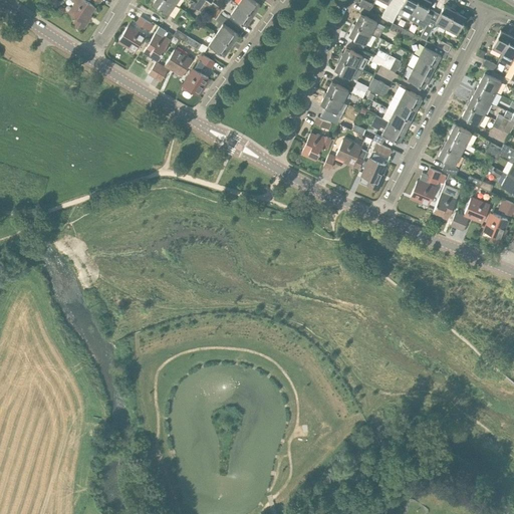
[(76,4),(69,13),(77,19),(73,24),(81,29),(88,19),(86,18),(94,6),(85,0),(71,0),(71,1),(76,4)]
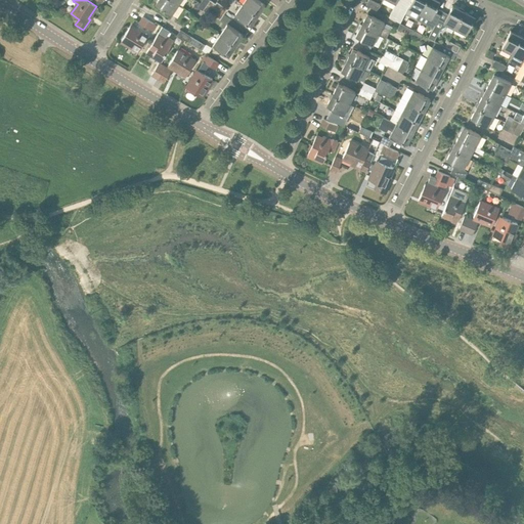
[(172,14),(179,4),(173,0),(158,0),(156,4),(172,14)]
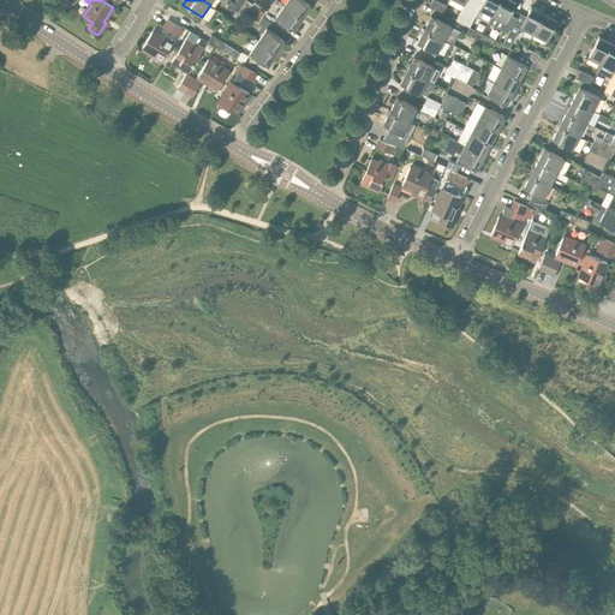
[(246,0),(237,0),(232,9),(238,12),(246,0)]
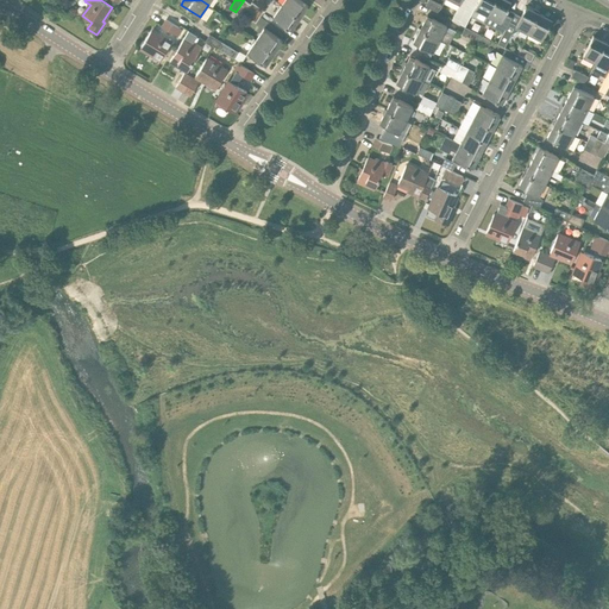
[(244,0),(236,12),(242,17),(243,14),(248,8),(251,5),(244,0)]
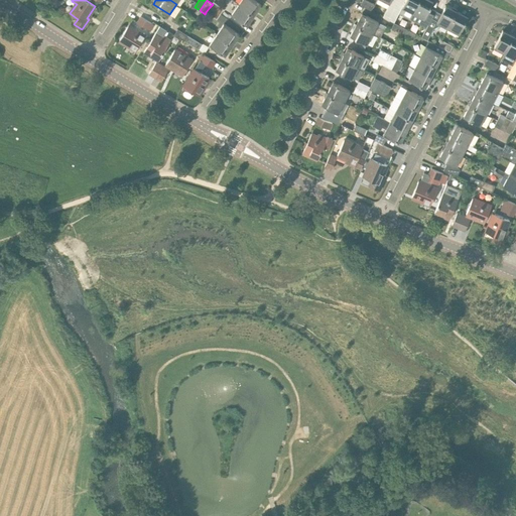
[(254,15),(261,5),(253,0),(241,0),(239,4),(254,15)]
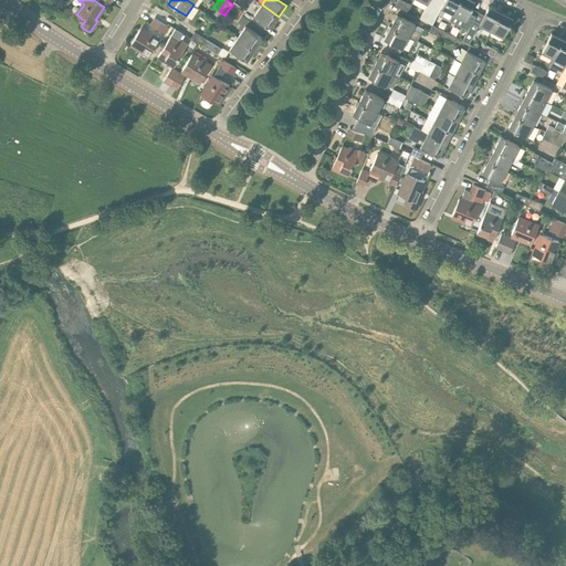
[(411,6),(399,0),(398,0),(396,6),(408,12),(411,6)]
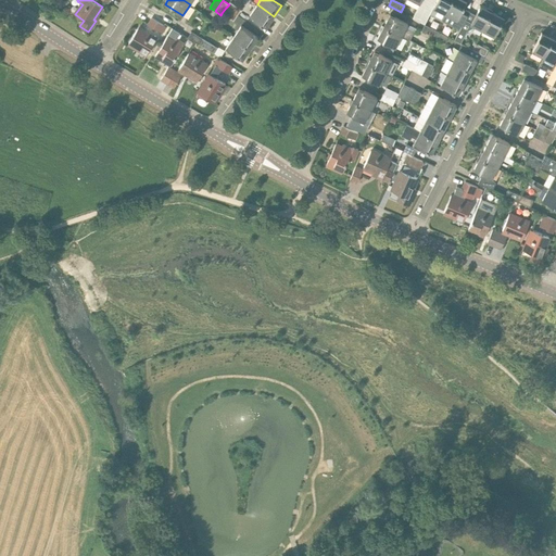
[(438,0),(434,8),(445,13),(452,0),(438,0)]
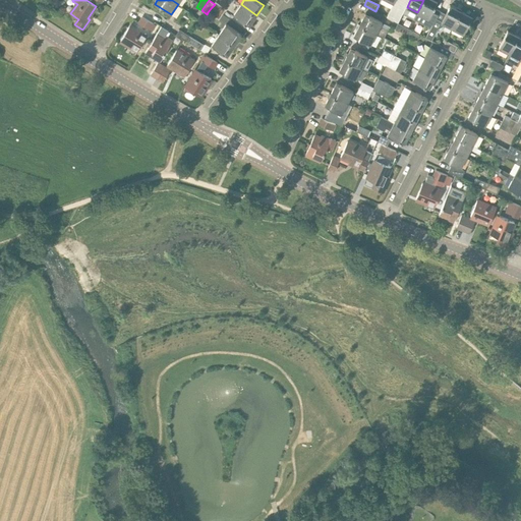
[(440,11),(435,8),(438,2),(433,0),(423,0),(417,12),(414,20),(430,29),(432,26),(440,11)]
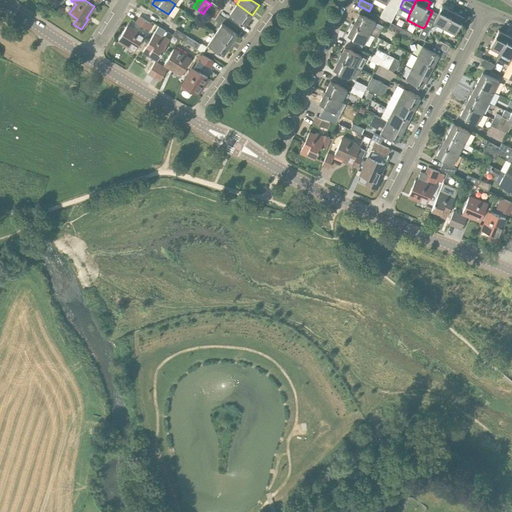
[(208,7),(219,14),(222,9),(212,2),(211,4),(208,7)]
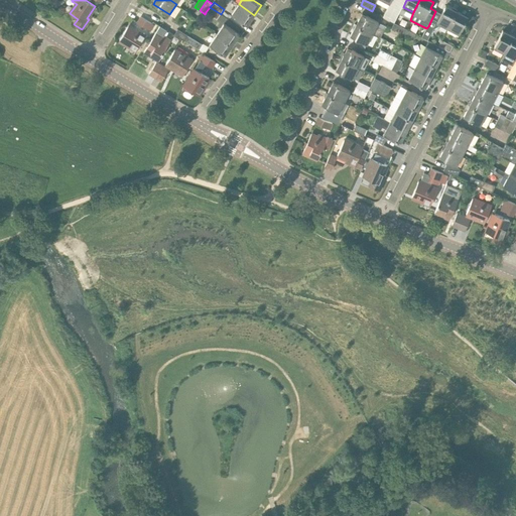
[(389,19),(396,6),(390,3),(383,16),(389,19)]
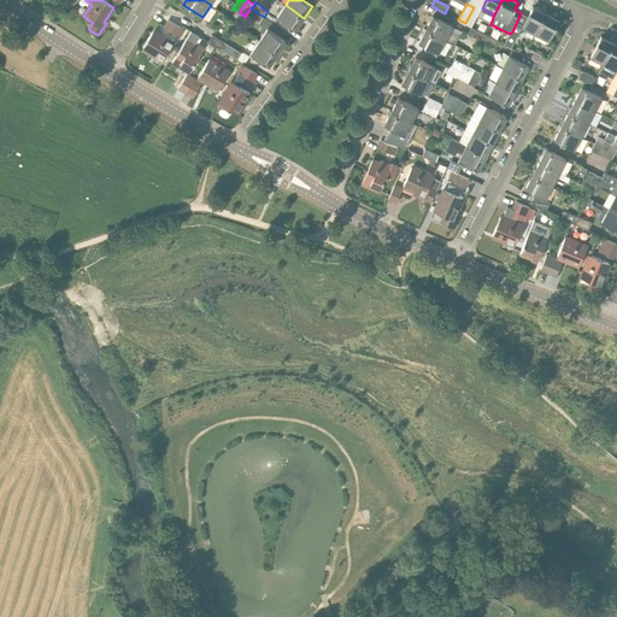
[(295,30),(304,18),(286,5),(277,17),(295,30)]
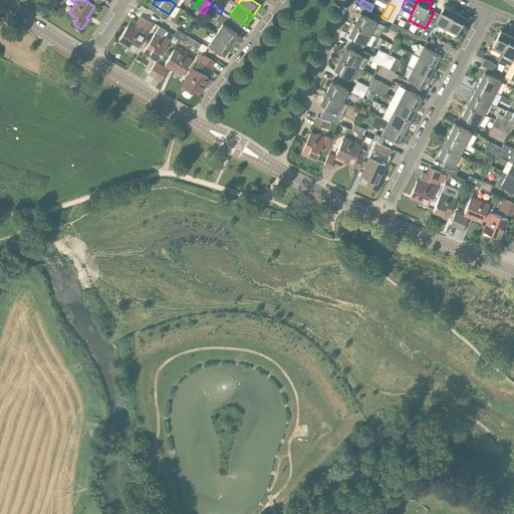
[(393,22),(399,11),(401,9),(395,6),(388,19),(393,22)]
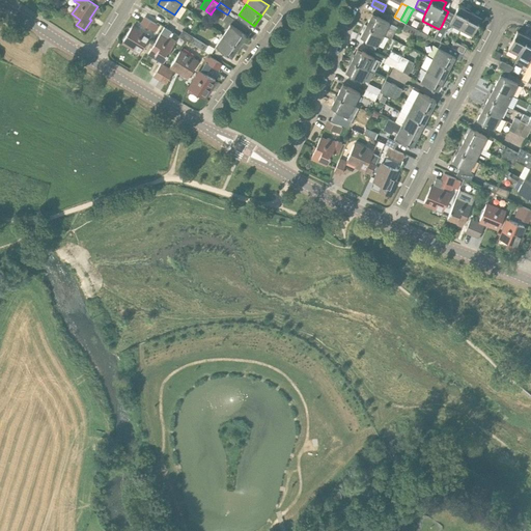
[(460,29),(470,11),(458,6),(449,23),(460,29)]
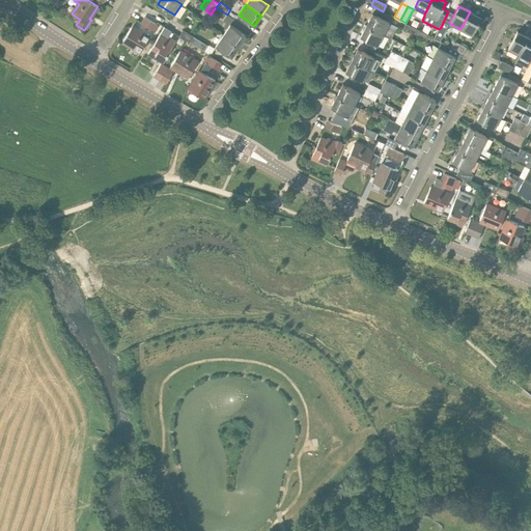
[(223,21),(227,15),(216,7),(212,12),(223,21)]
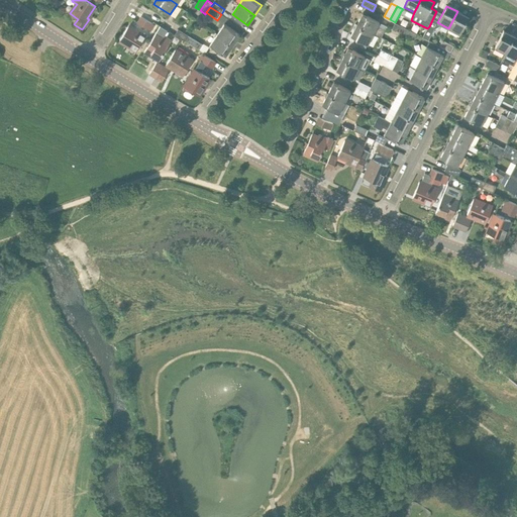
[(448,28),(459,34),(469,17),(457,11),(448,28)]
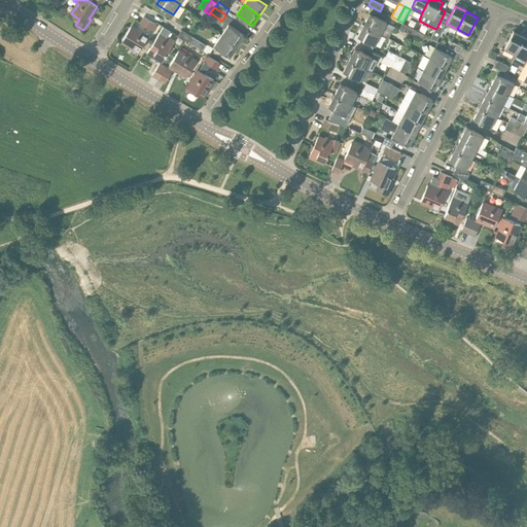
[(370,13),(363,26),(380,34),(389,38),(394,27),(386,23),(386,22),(370,13)]
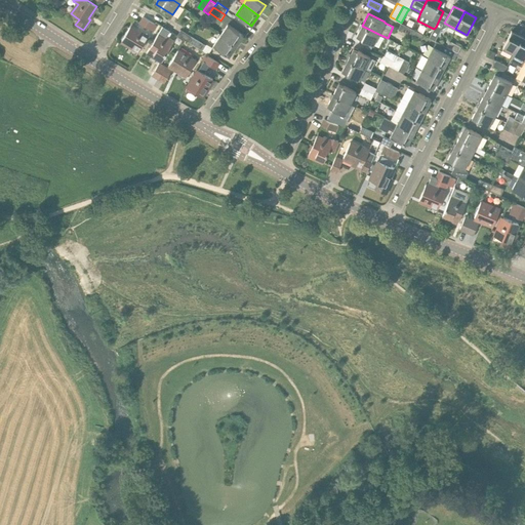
[(144,17),(139,24),(153,31),(156,26),(144,17)]
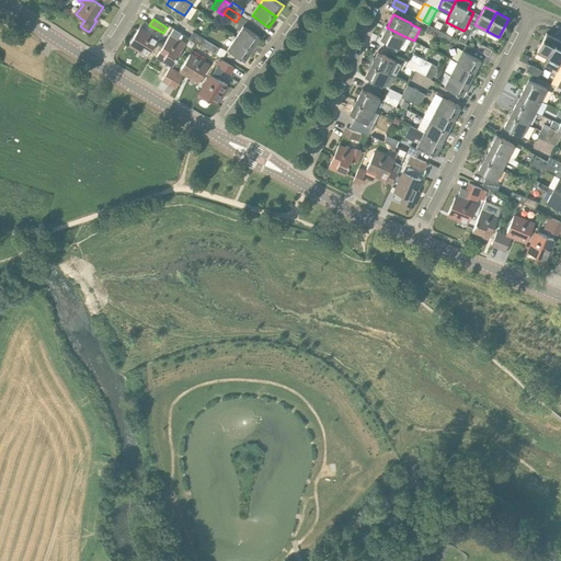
[(441,31),(428,24),(425,31),(437,37),(441,31)]
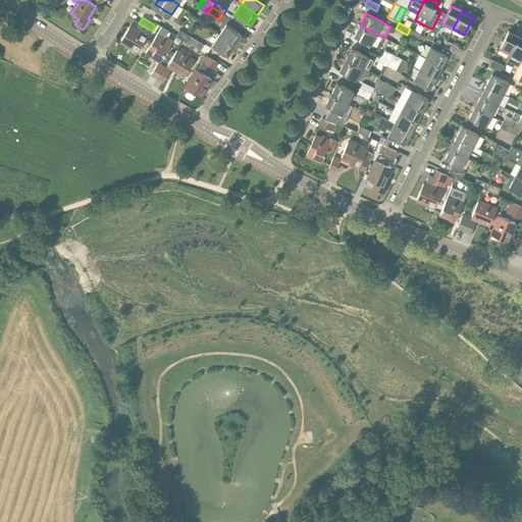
[(236,46),(242,36),(226,24),(219,35),(236,46)]
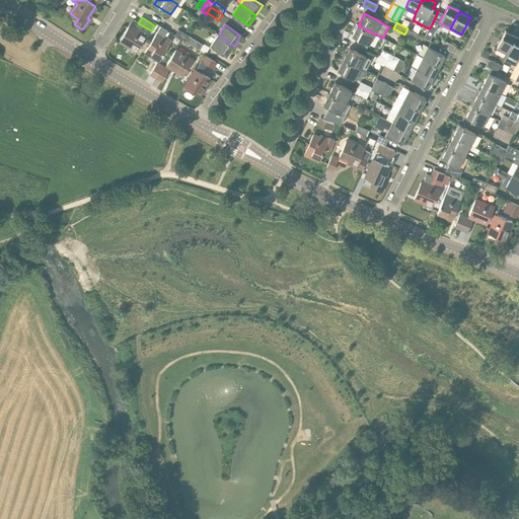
[(358,25),(352,35),(369,45),(374,33),(358,25)]
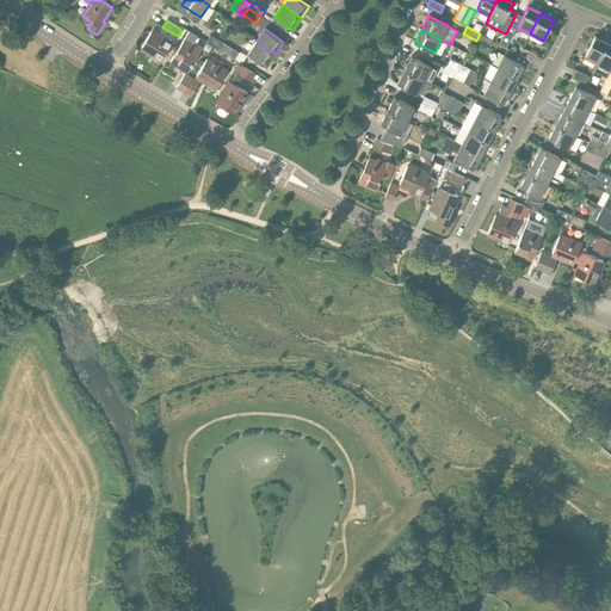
[(142,48),(162,60),(172,43),(152,31),(142,48)]
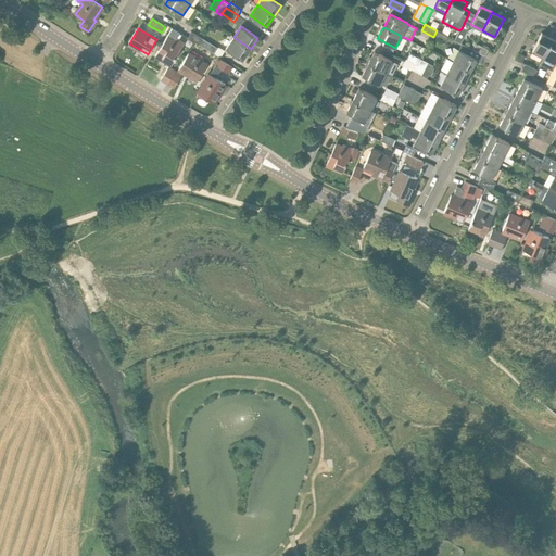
[(462,28),(459,30),(454,40),(462,45),(467,32),(462,28)]
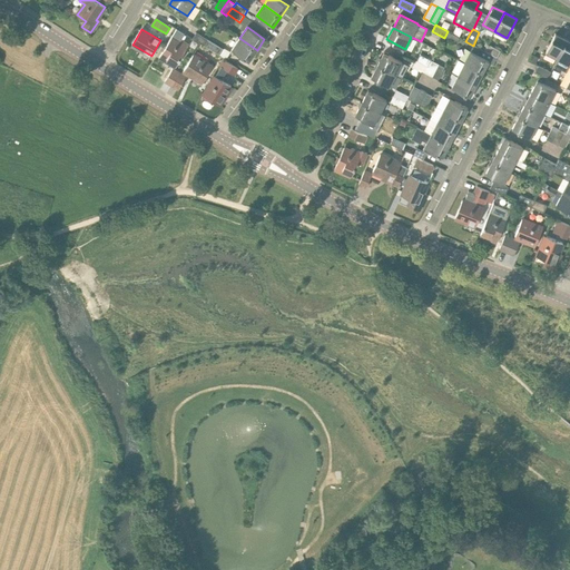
[(460,38),(448,31),(444,38),(455,45),(460,38)]
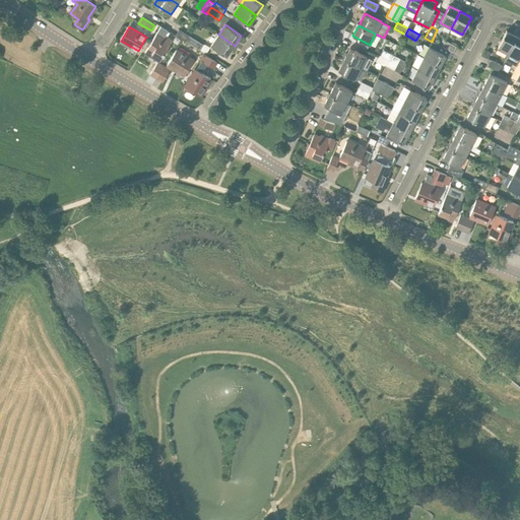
[(179,29),(176,36),(187,42),(190,37),(179,29)]
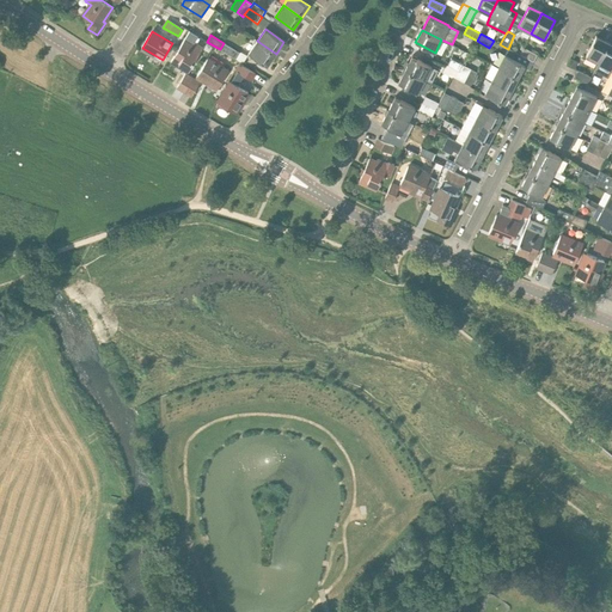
[(586,56),(599,63),(609,43),(597,36),(586,56)]
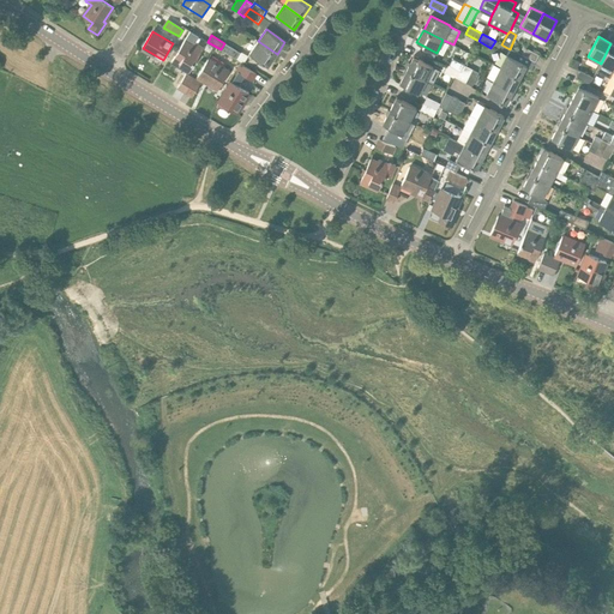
[(188,72),(203,49),(192,42),(192,43),(185,40),(172,61),(179,66),(181,64),(190,68),(188,72)]
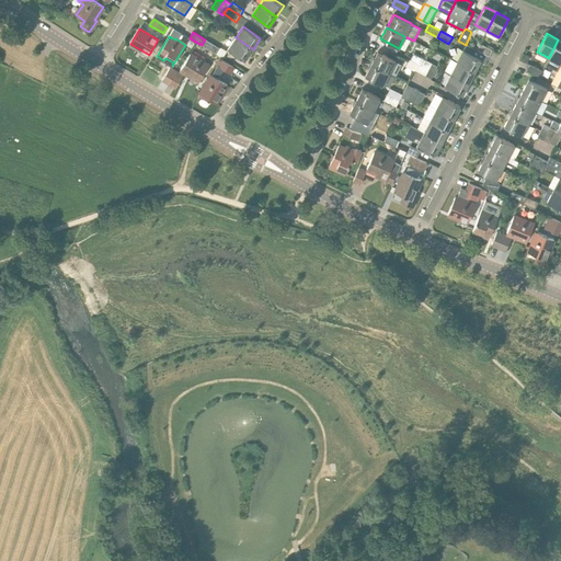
[(253,49),(236,37),(228,48),(245,60),(253,49)]
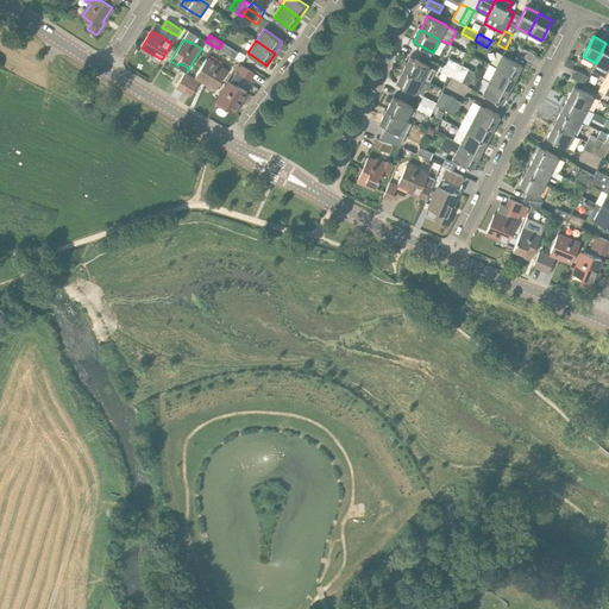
[(223,43),(219,49),(236,60),(239,52),(223,43)]
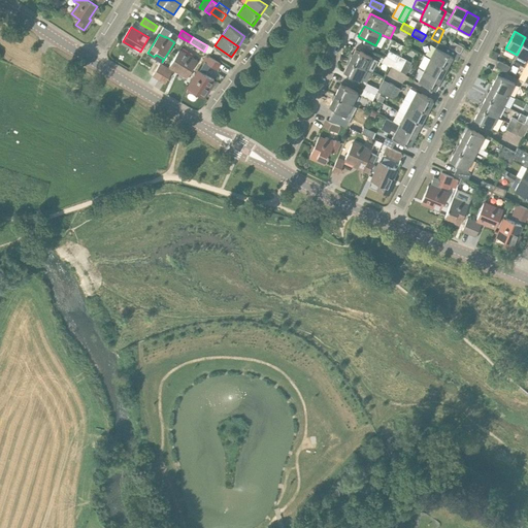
[(527,60),(527,59),(527,38),(525,37),(517,55),(527,60)]
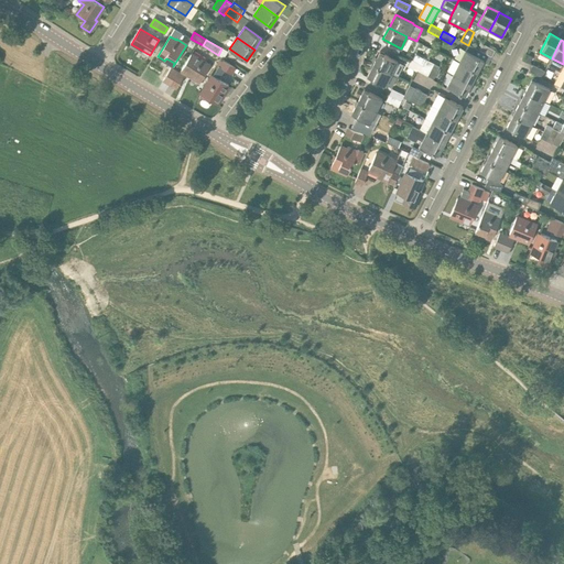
[(495,51),(483,44),(479,52),(491,57),(495,51)]
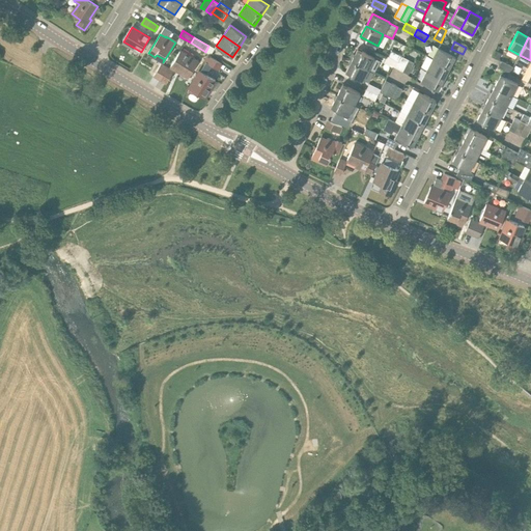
[(438,48),(432,58),(450,67),(455,57),(459,59),(463,54),(451,49),(440,43),(438,48)]
